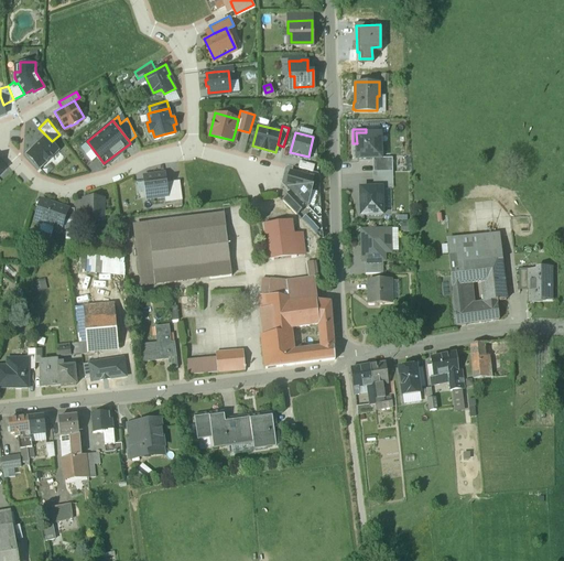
[(381,155),(380,132),(366,132),(356,132),(357,143),(357,157),(372,155),(381,155)]
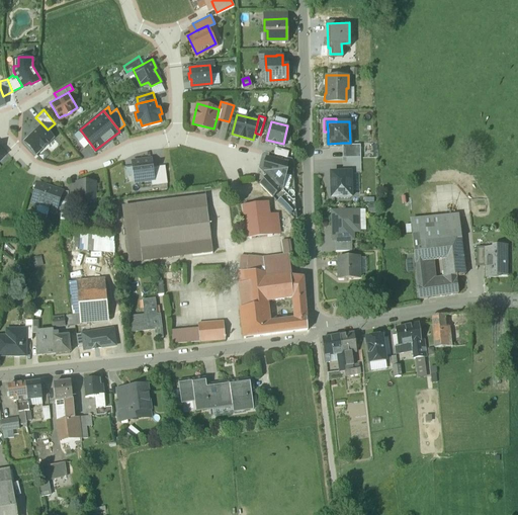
[(48,130),(41,123),(24,140),(36,152),(53,136),(48,130)]
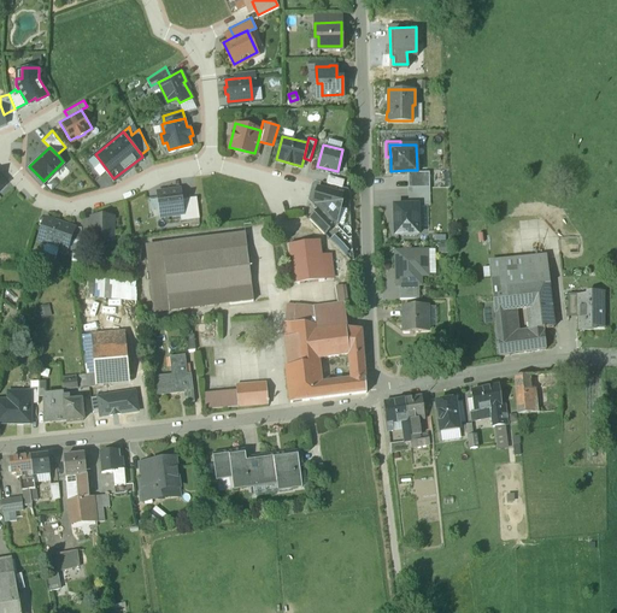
[(407,186),(429,184),(429,170),(417,170),(407,170),(407,186)]
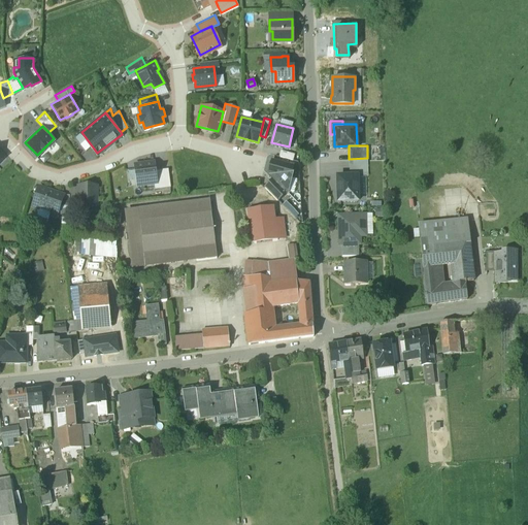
[(281,149),(279,155),(293,158),(294,153),(281,149)]
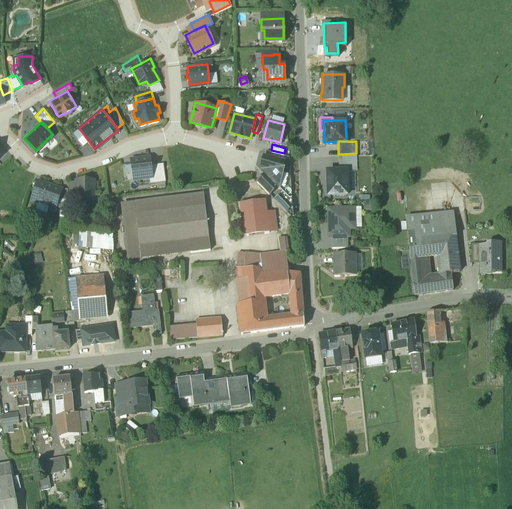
[(356,153),(338,154),(339,168),(346,168),(356,168),(356,153)]
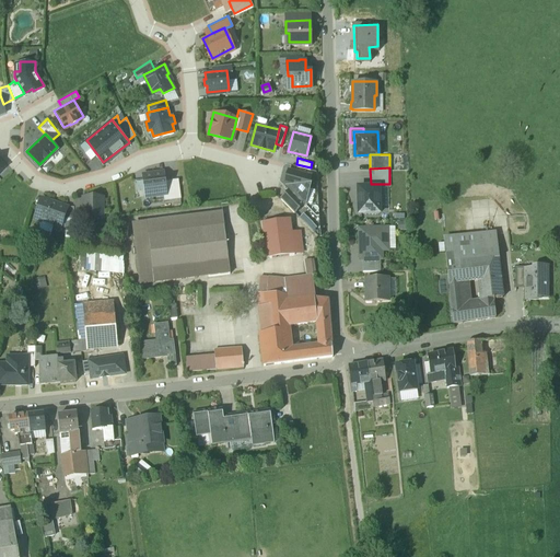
[(310,175),(289,169),(284,184),(290,188),(303,202),(305,200),(310,184),(307,184),(310,175)]
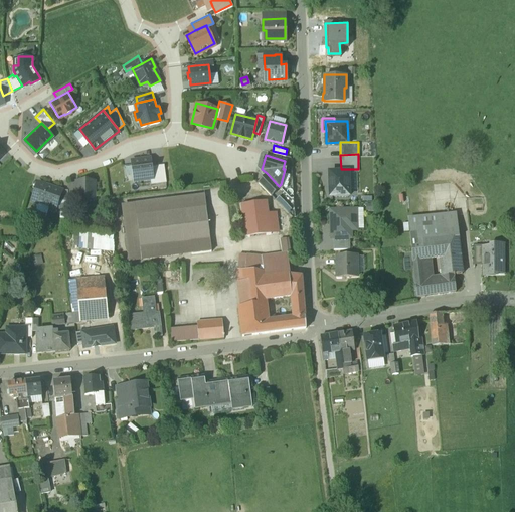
[(133,175),(133,178),(136,180),(139,179),(140,178),(150,176),(153,176),(151,164),(150,157),(132,159),(134,173),(133,175)]
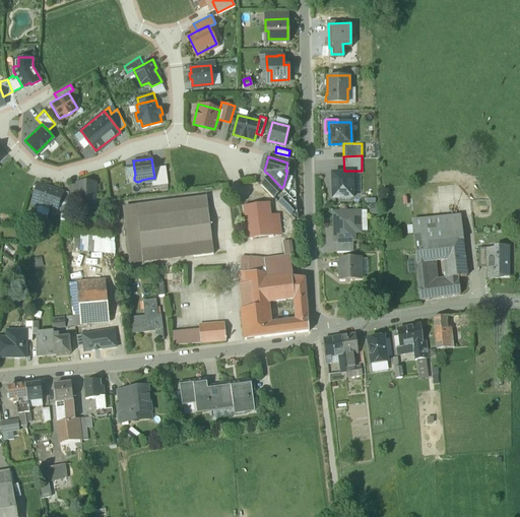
[(152,185),(169,183),(166,165),(152,166),(154,178),(151,178),(152,185)]
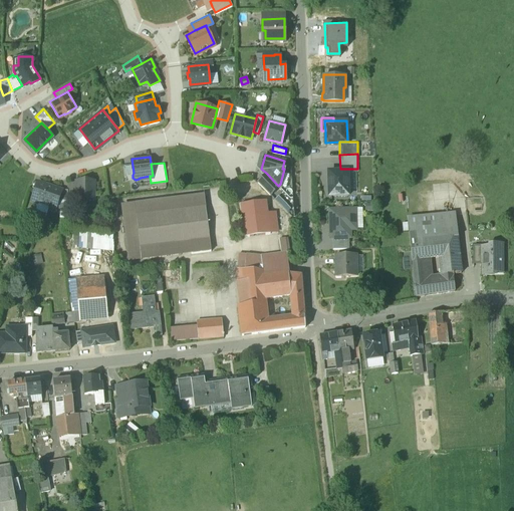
[(347,192),(347,169),(328,170),(329,193),(347,192)]
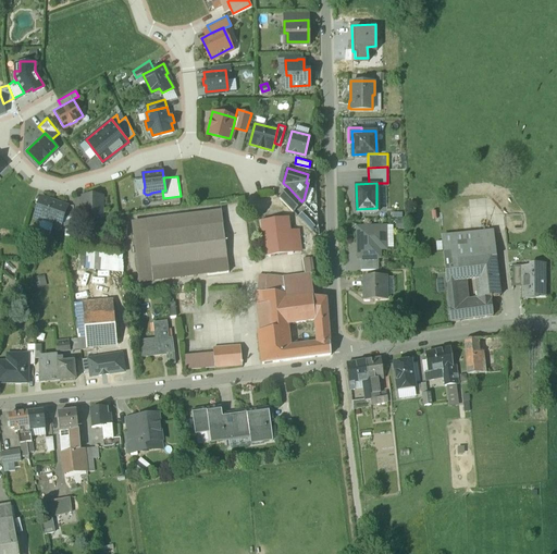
[(301,201),(288,187),(280,196),(293,210),(301,201)]
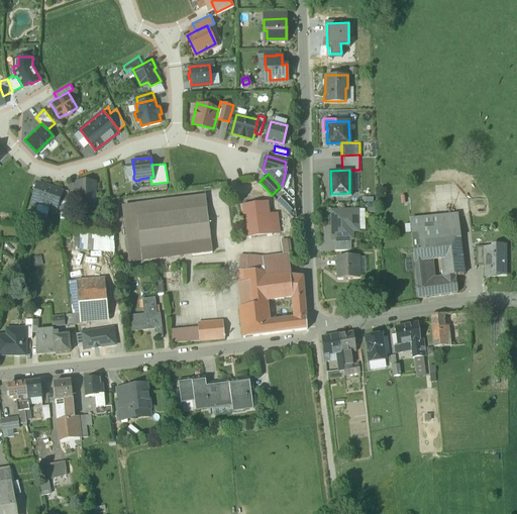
[(94,180),(77,180),(77,182),(77,193),(77,197),(77,203),(85,203),(85,198),(94,198),(94,180)]
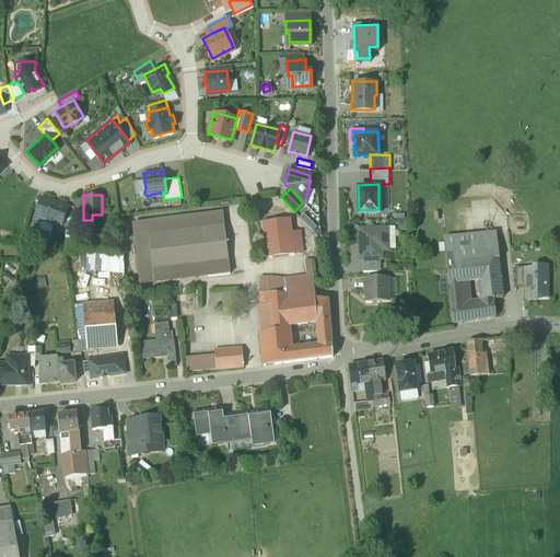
[(67,205),(42,196),(34,217),(60,225),(61,223),(67,205)]
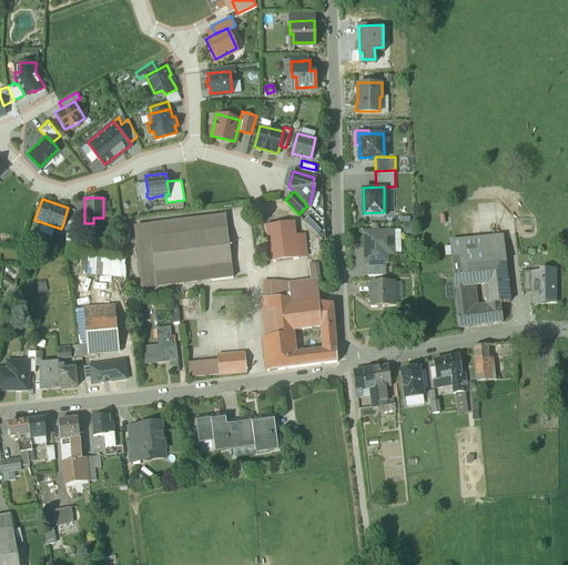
[(74,208),(68,208),(62,226),(64,226),(66,222),(74,225),(74,208)]
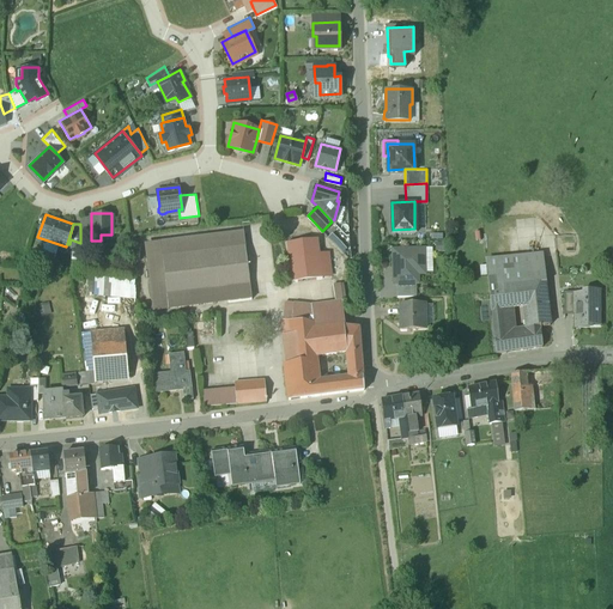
[(243,231),(207,235),(210,250),(246,245),(243,231)]
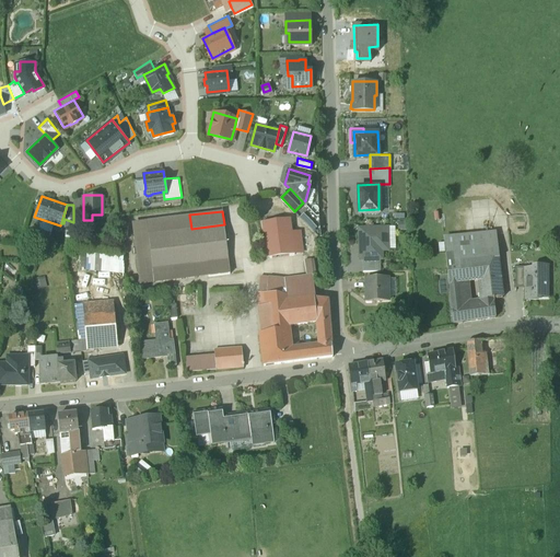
[(191,229),(189,215),(132,222),(140,281),(208,274),(206,259),(152,266),(148,234),(191,229)]
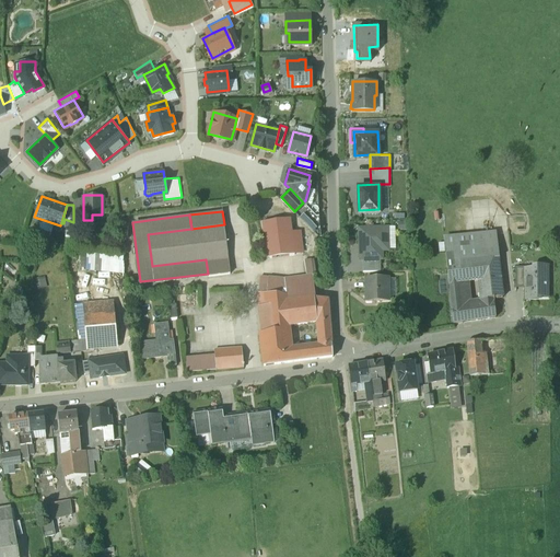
[(290,216),(260,220),(265,254),(294,251),(290,216)]
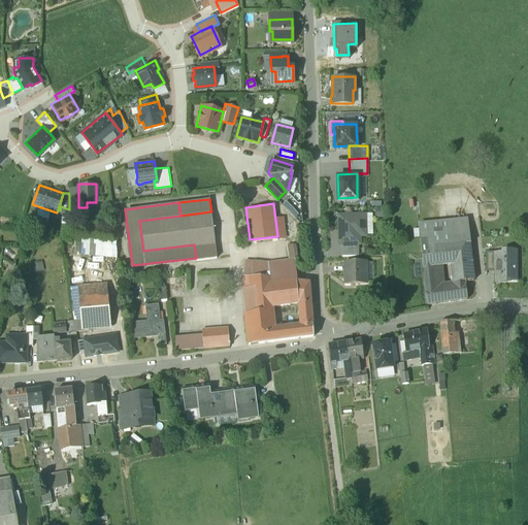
[(69,209),(61,206),(60,210),(59,211),(69,215),(69,209)]
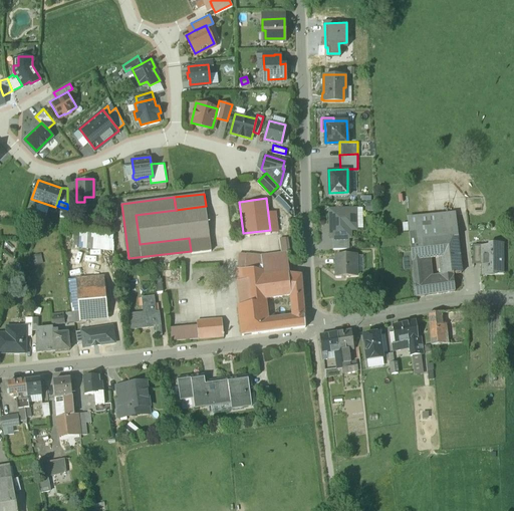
[(176,210),(136,215),(140,244),(189,238),(209,236),(206,206),(176,210)]
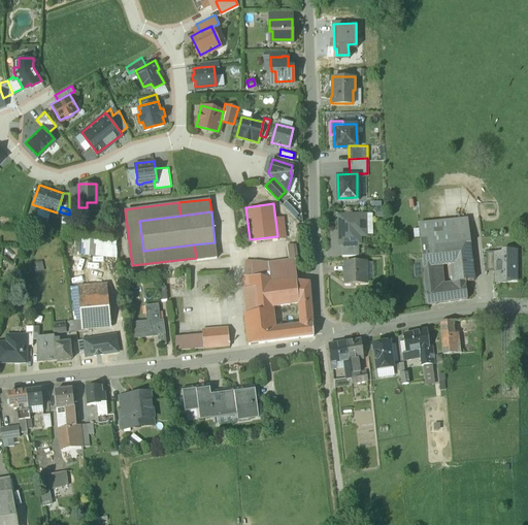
[(366,211),(338,212),(339,242),(342,242),(360,241),(361,241),(361,234),(367,234),(366,211)]
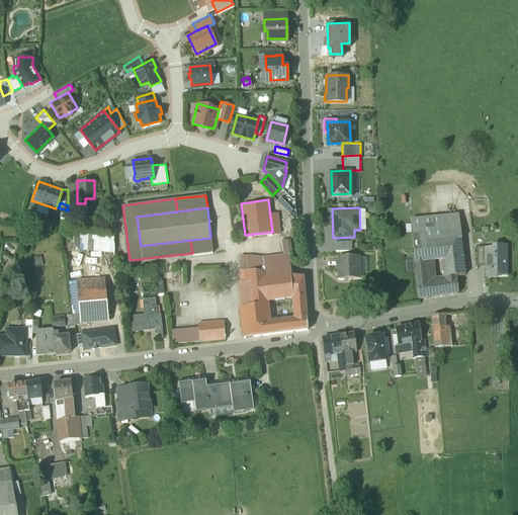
[(457,213),(438,216),(442,257),(442,258),(444,275),(456,274),(463,273),(462,258),(463,257),(463,255),(461,255),(457,213)]
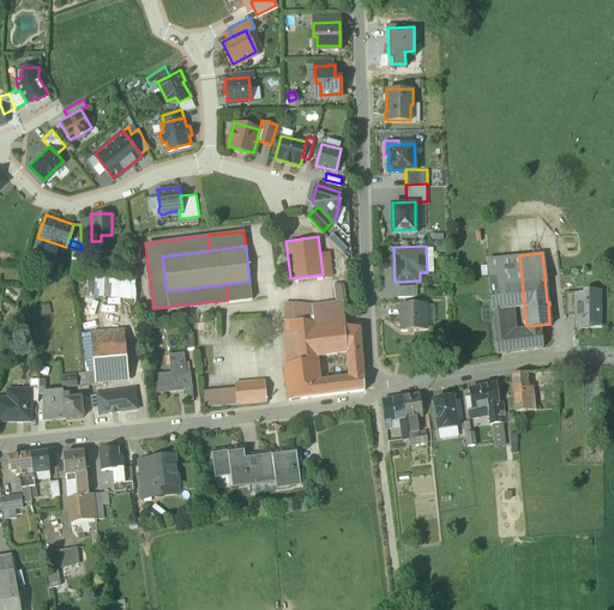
[(519,255),(486,259),(495,351),(506,350),(505,333),(501,308),(511,307),(524,305),(519,255)]
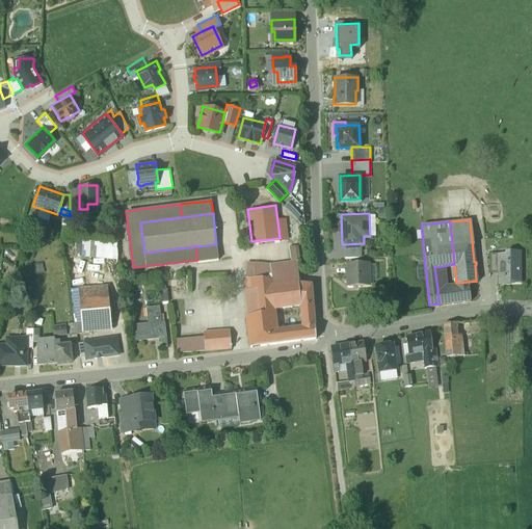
[(113,241),(81,238),(80,252),(115,254),(113,241)]
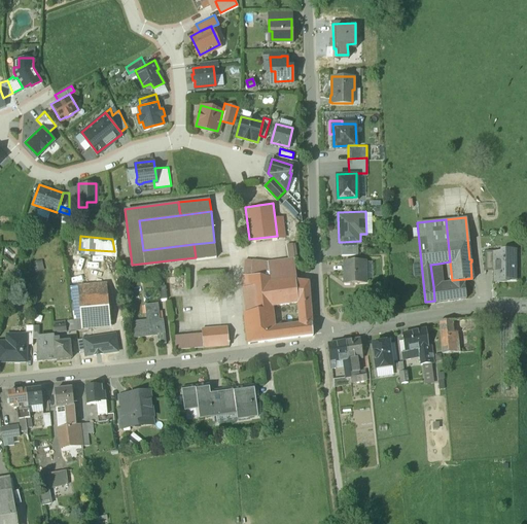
[(359,241),(342,242),(342,253),(359,252),(359,241)]
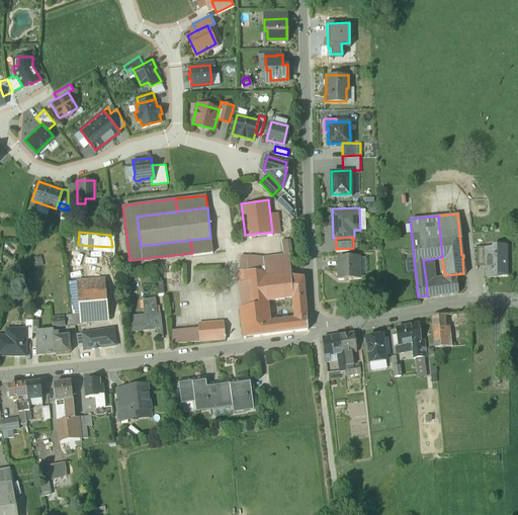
[(210,238),(190,240),(192,253),(212,250),(210,238)]
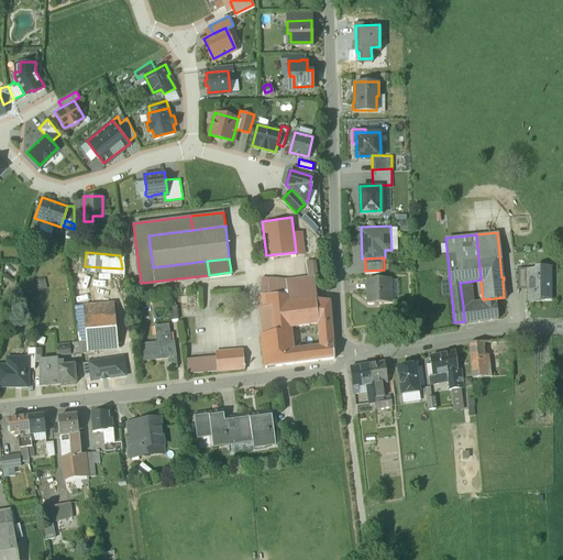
[(550,266),(527,266),(527,297),(550,297),(550,266)]
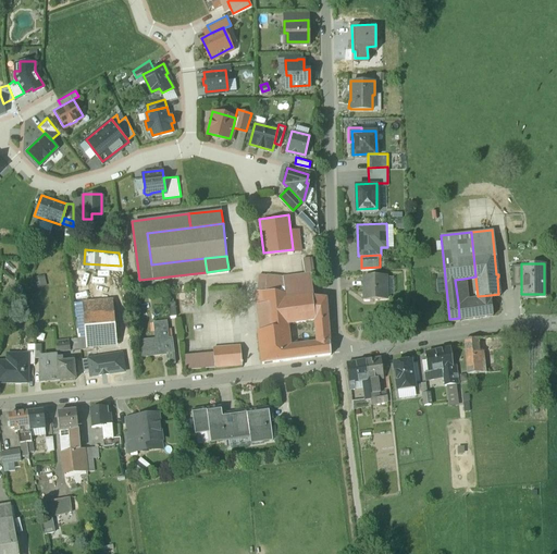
[(285,277),(265,274),(267,300),(270,327),(258,328),(262,360),(274,359),(272,343),(291,341),(288,320),(314,317),(314,319),(329,318),(326,295),(312,294),(310,271),(285,277)]
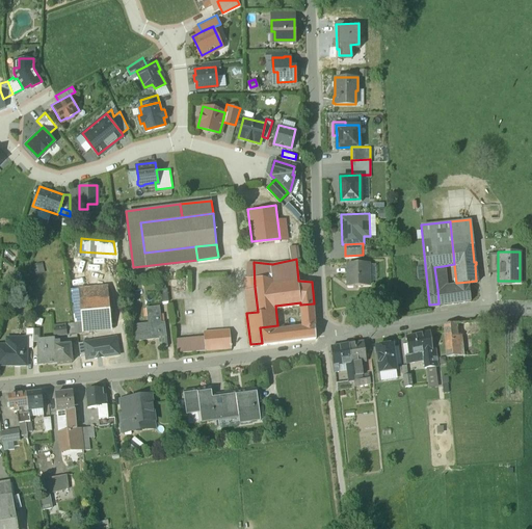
[(254,262),(244,261),(245,289),(255,287),(254,262)]
